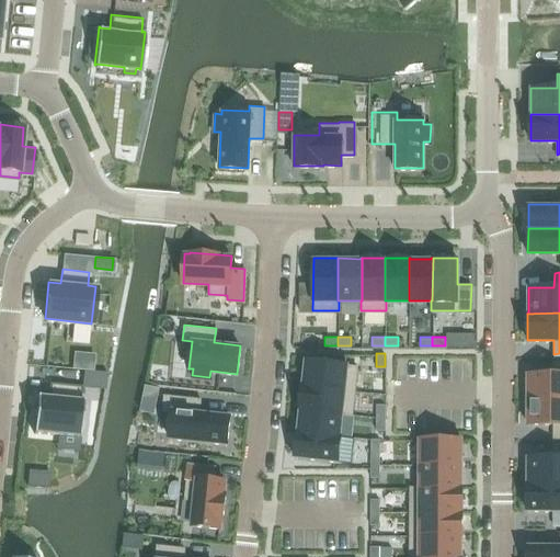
[(303,383),(303,384),(354,389),(356,365),(305,359),(303,383)]
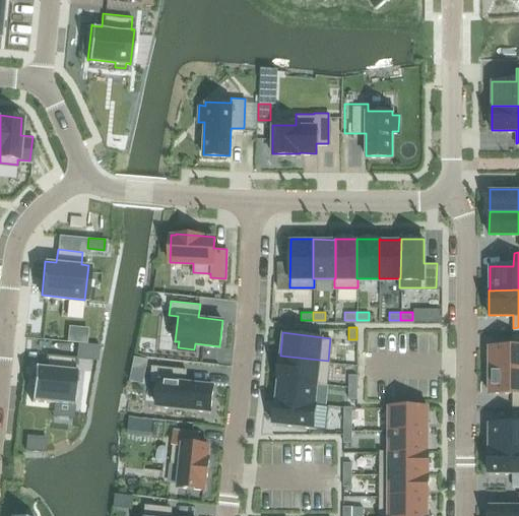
[(489,346),(489,369),(518,369),(518,333),(513,333),(513,346),(489,346)]
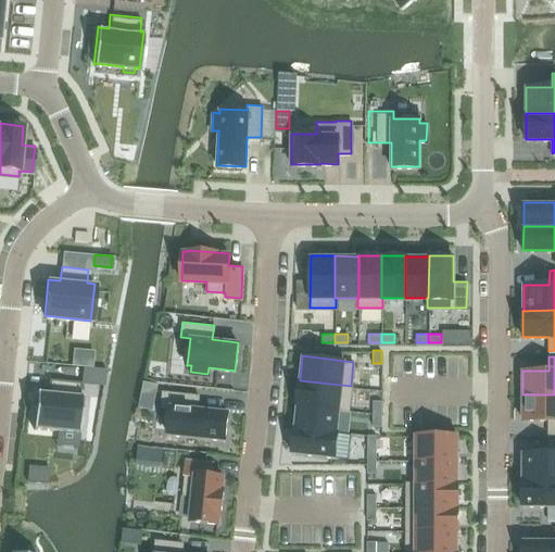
[(104,366),(83,364),(80,377),(103,379),(104,366)]
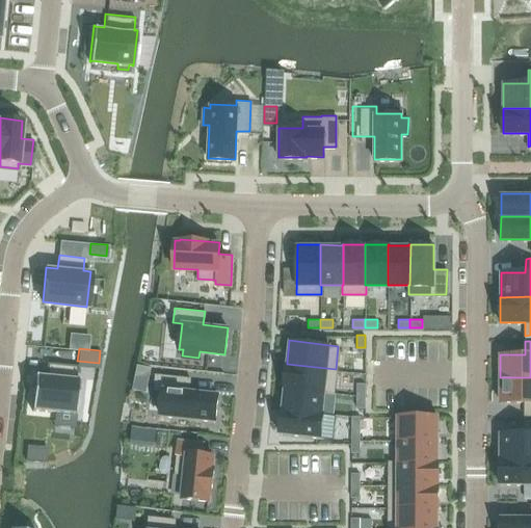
[(34,372),(31,408),(32,408),(74,412),(74,413),(75,413),(78,376),(77,376),(77,377),(75,376),(76,364),(46,361),(45,374),(35,373),(35,372),(34,372)]
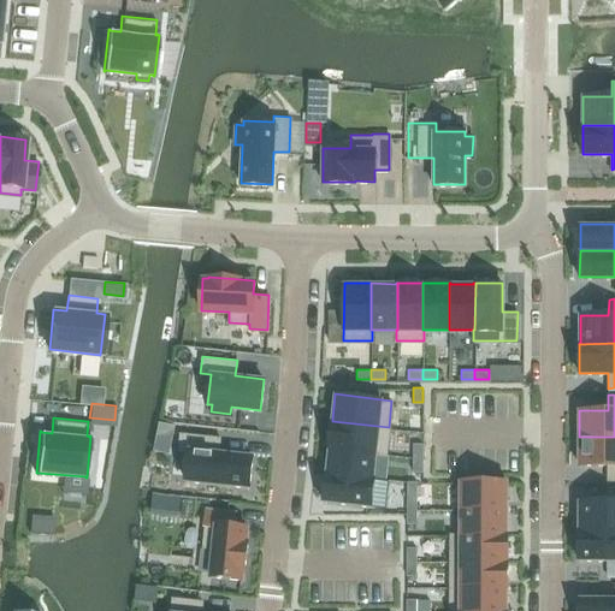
[(159,421),(158,431),(172,434),(175,423),(159,421)]
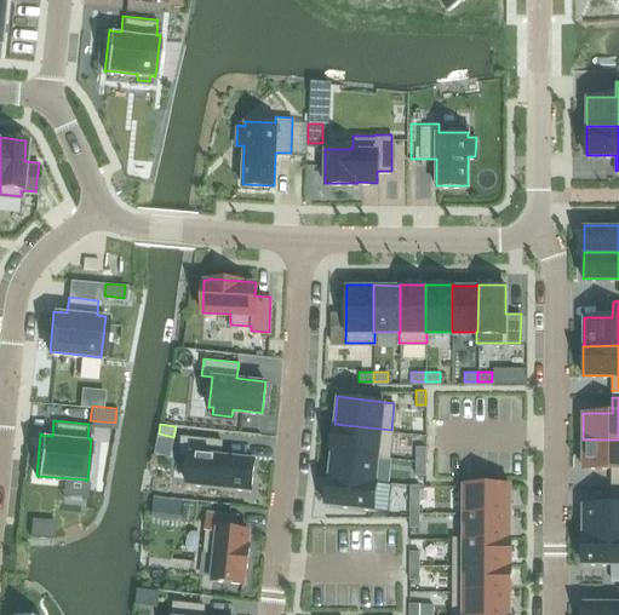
[(334,424),(331,450),(378,455),(378,457),(389,458),(391,430),(334,424)]
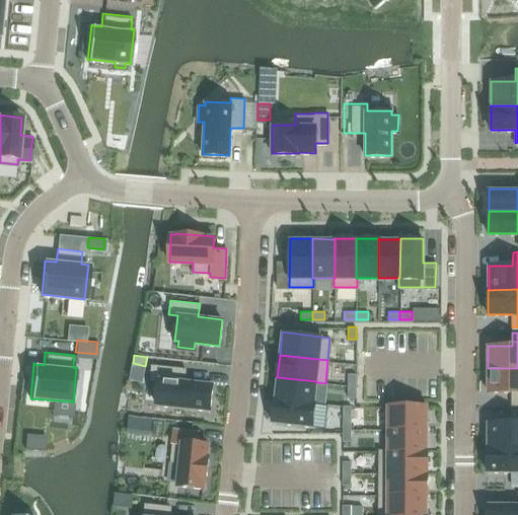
[(151,364),(150,378),(159,379),(156,405),(210,410),(212,383),(183,380),(185,368),(151,364)]
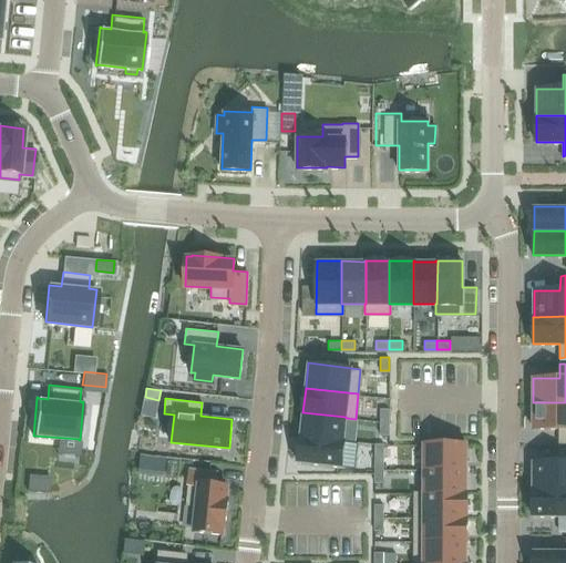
[(565,402),(533,402),(533,427),(559,427),(559,441),(565,441),(565,402)]
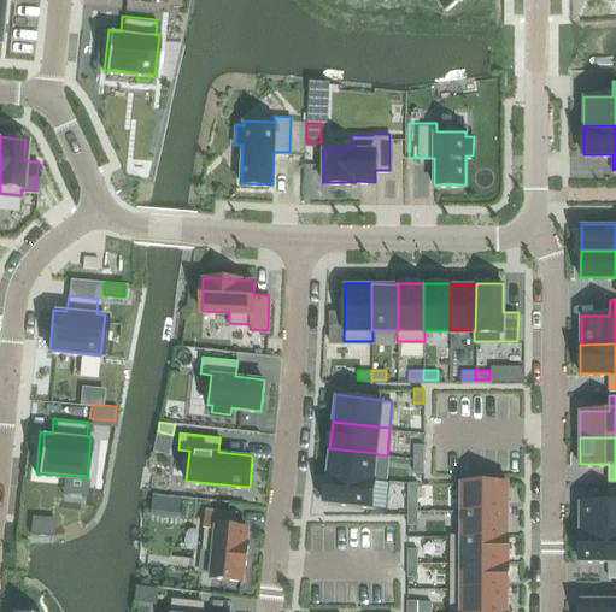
[(414,442),(414,457),(423,457),(423,442),(414,442)]
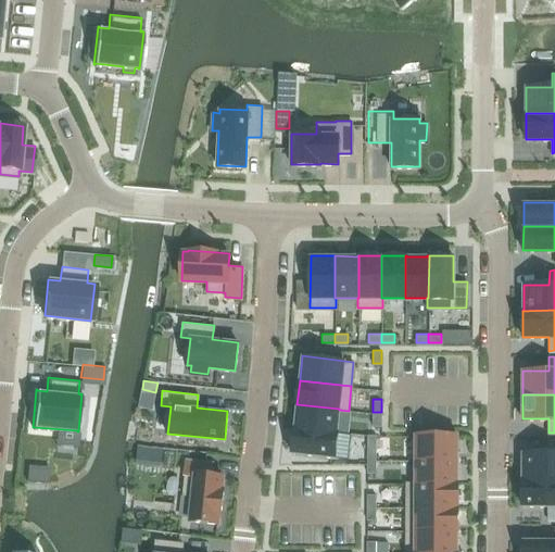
[(294,426),(294,427),(337,431),(337,430),(339,410),(339,409),(297,404),(297,405),(298,405),(295,426),(294,426)]
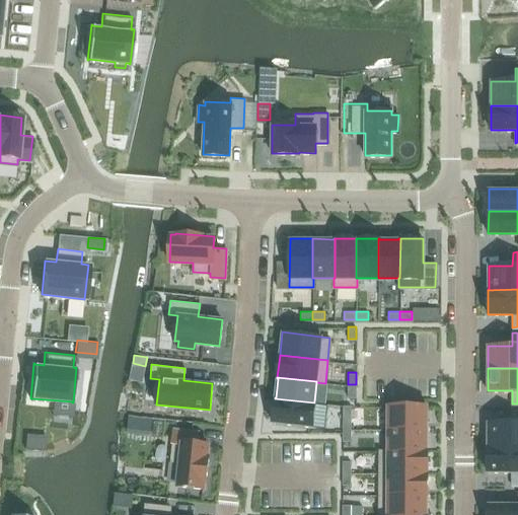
[(348,384),(347,396),(356,396),(356,384),(348,384)]
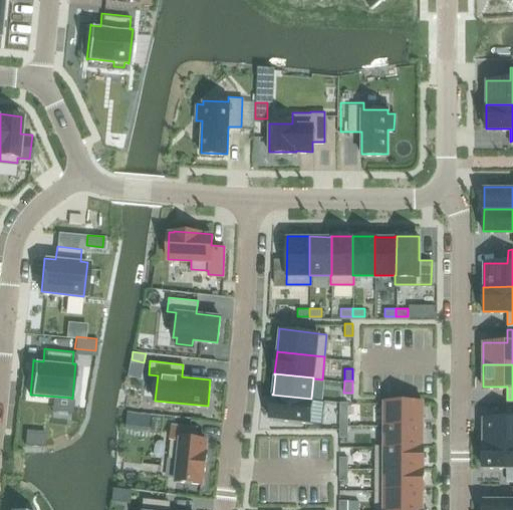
[(272,395),(270,418),(309,422),(311,399),(272,395)]
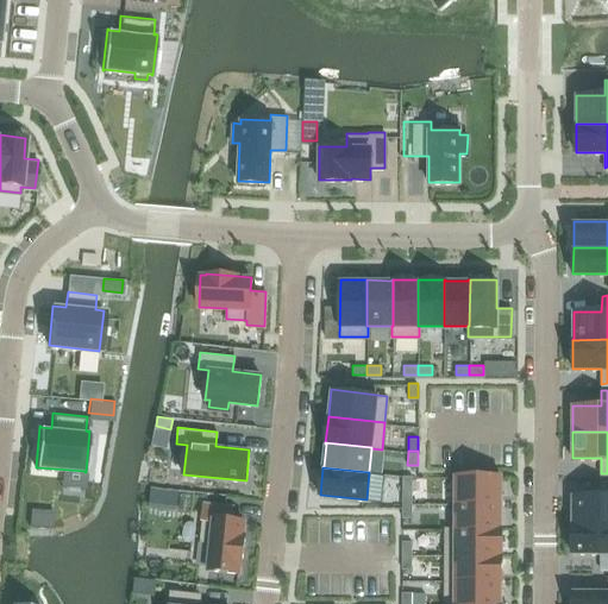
[(402,474),(401,489),(412,489),(412,474),(402,474)]
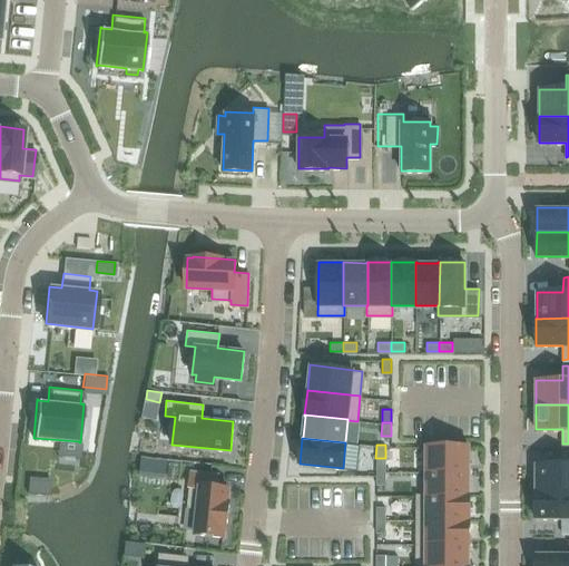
[(425,446),(425,470),(469,470),(469,446),(425,446)]
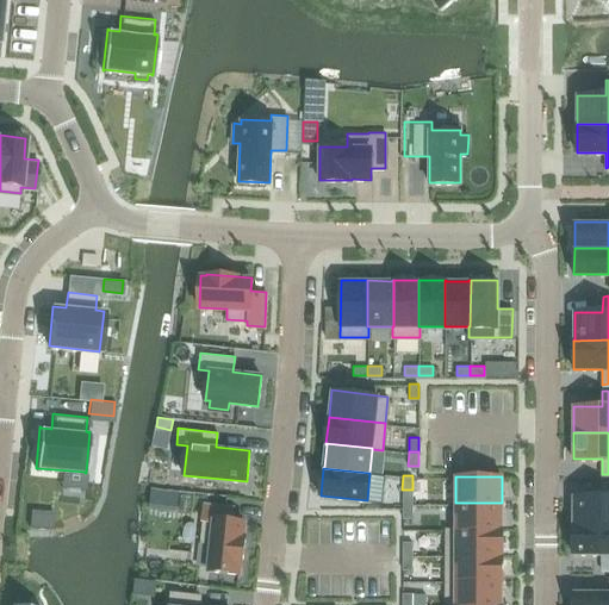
[(573,524),(573,525),(608,524),(608,481),(602,481),(602,497),(573,497),(573,524)]
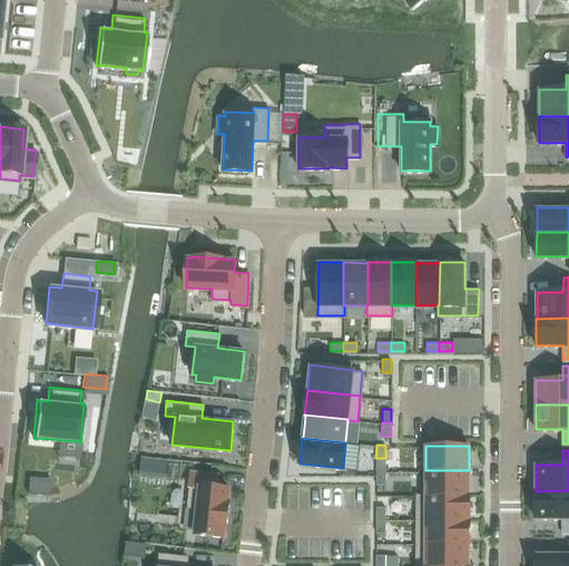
[(155,471),(165,472),(167,458),(157,457),(155,471)]
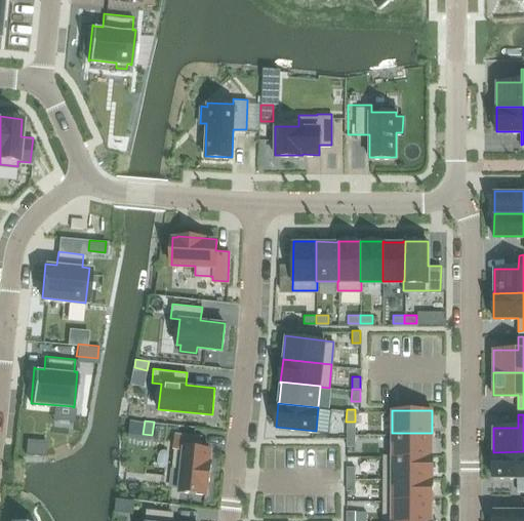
[(346,422),(346,433),(355,433),(355,422),(346,422)]
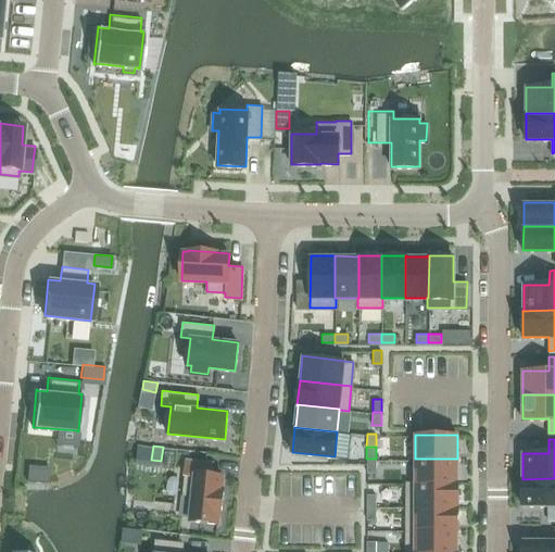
[(185,474),(183,493),(192,494),(189,519),(218,523),(219,517),(223,488),(224,476),(211,475),(213,461),(186,459),(184,474),(185,474)]
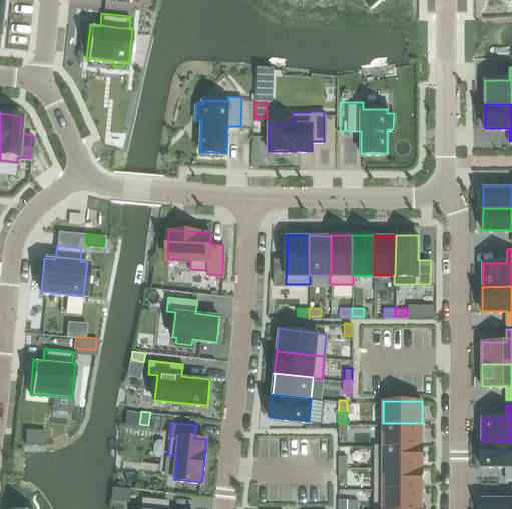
[(347,423),(338,423),(338,435),(346,435),(347,423)]
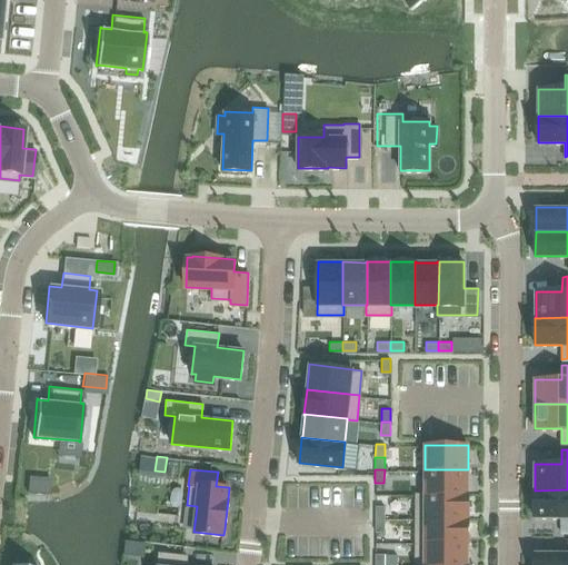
[(425,493),(425,494),(468,494),(468,493),(468,469),(425,469),(425,493)]
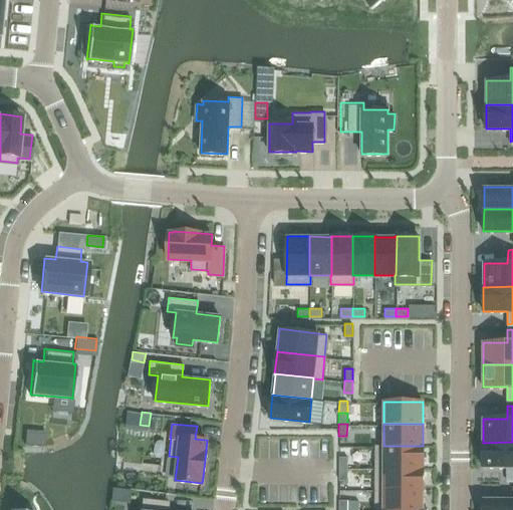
[(512,442),(483,443),(483,467),(507,467),(507,480),(512,479),(512,442)]
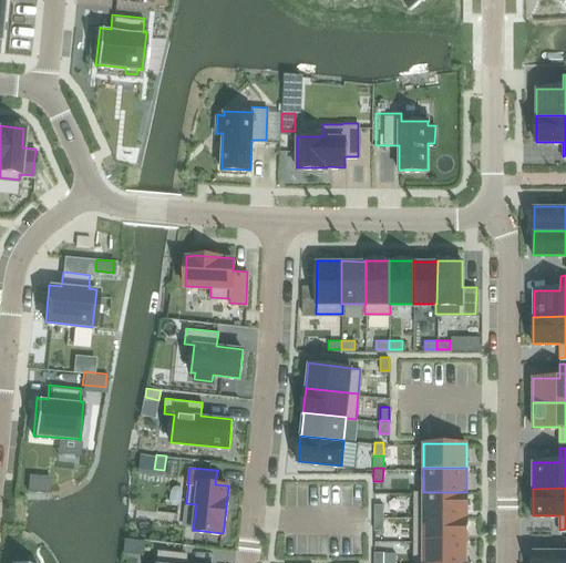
[(413,491),(413,515),(466,515),(466,492),(423,492),(423,491),(413,491)]
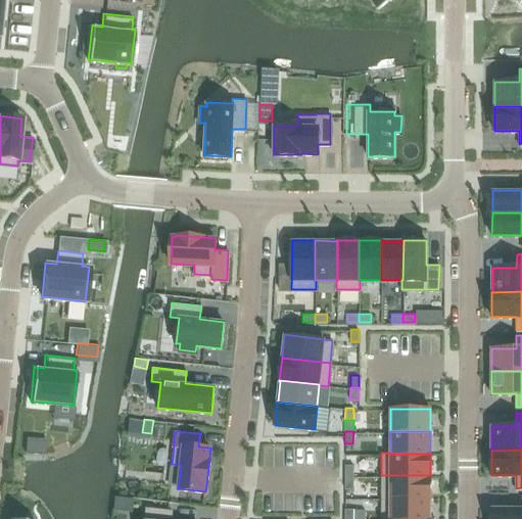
[(344,463),(344,475),(352,475),(352,464),(344,463)]
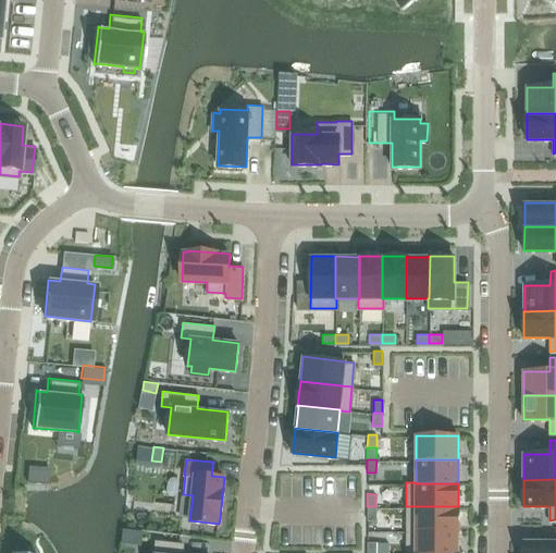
[(367,506),(367,519),(375,519),(375,506),(367,506)]
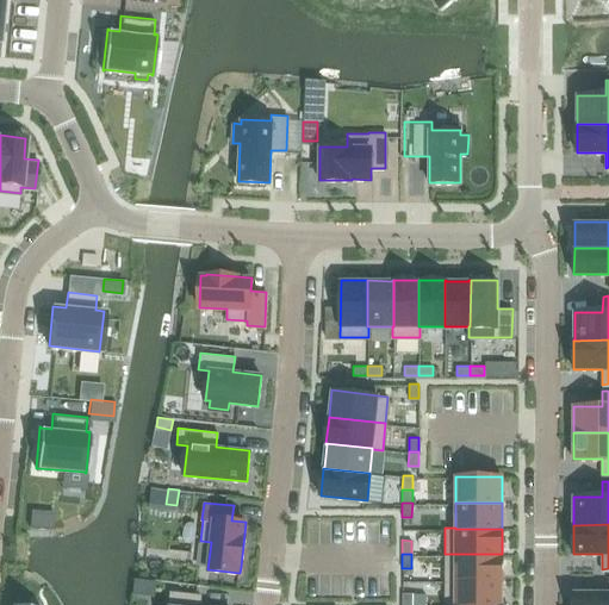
[(445,554),(445,580),(502,580),(502,554),(445,554)]
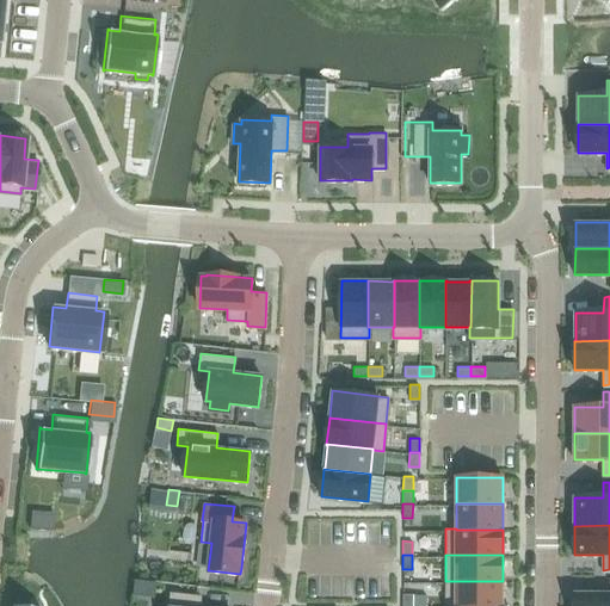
[(445,581),(445,605),(501,605),(503,605),(501,605),(501,582),(503,582),(503,581),(445,581)]
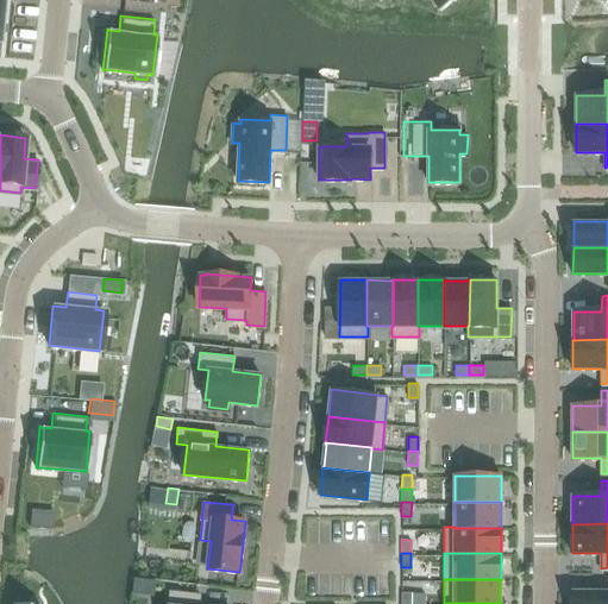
[(198,603),(199,592),(169,590),(168,603),(198,603)]
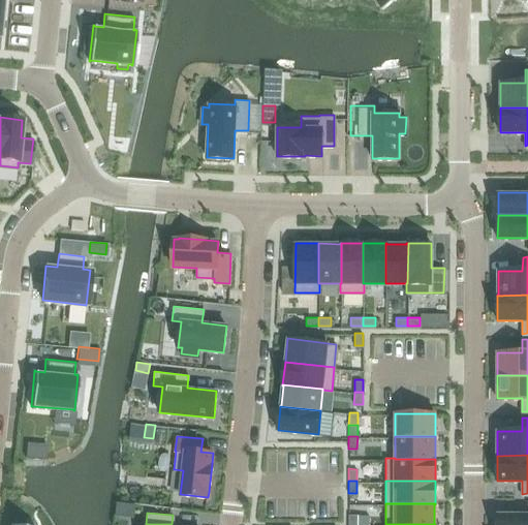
[(527,524),(527,513),(497,513),(497,524),(527,524)]
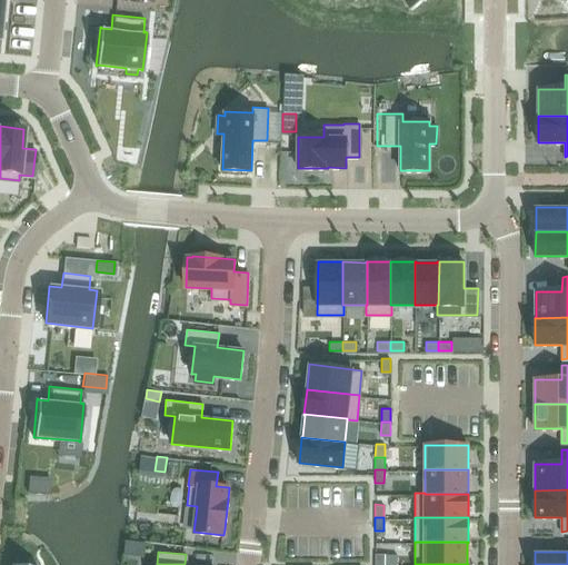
[(375,553),(375,564),(384,564),(384,553),(375,553)]
